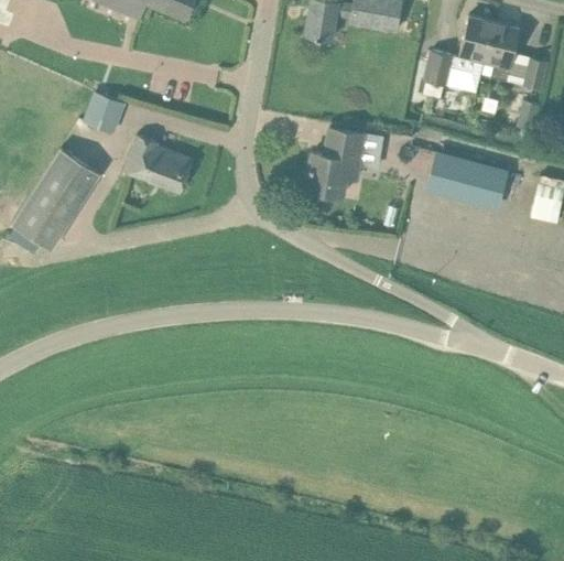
[(134,0),(183,20),(191,0),(134,0)]
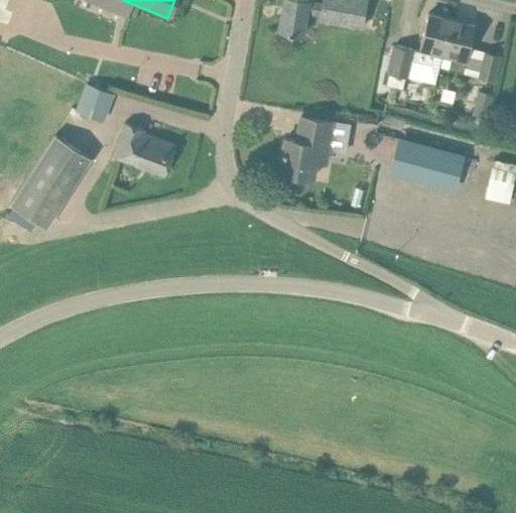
[(302,0),(309,2),(305,20),(362,30),(367,0),(302,0)]
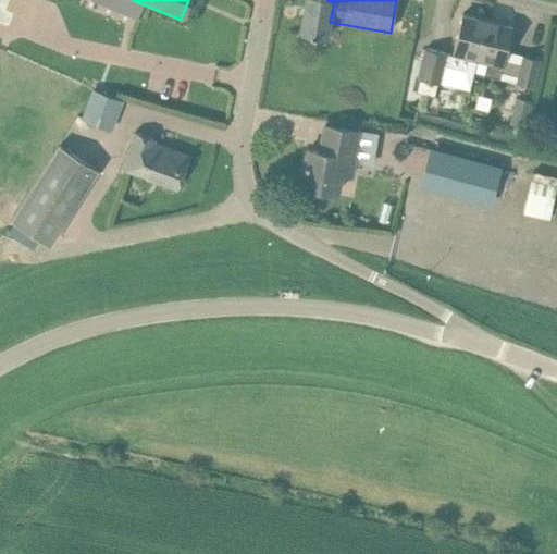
[(422,13),(424,0),(409,0),(407,10),(422,13)]
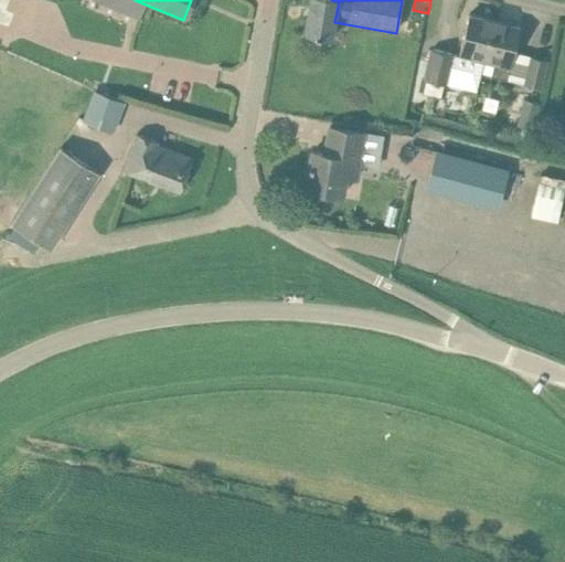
[(429,51),(422,82),(426,83),(423,97),(439,101),(443,87),(447,88),(451,69),(456,70),(471,73),(475,62),(484,64),(494,22),(469,17),(458,59),(429,51)]
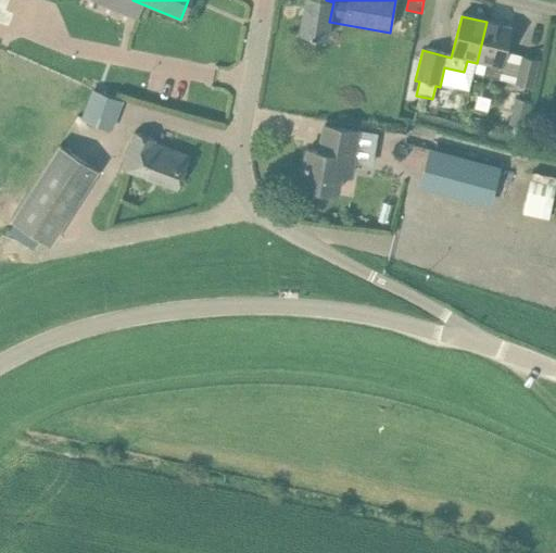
[(487,65),(483,77),(498,80),(512,28),(487,22),(477,63),(487,65)]
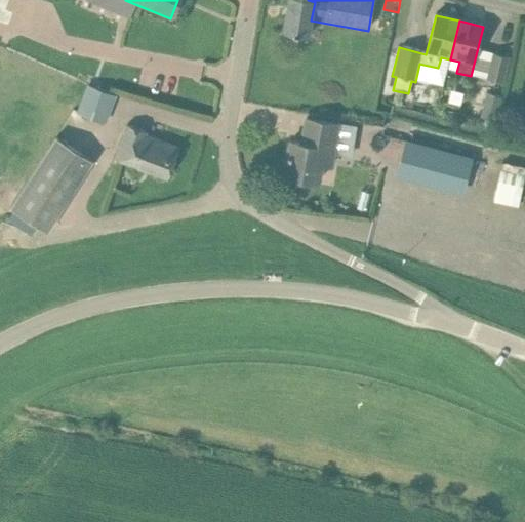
[(491,54),(485,80),(503,84),(510,58),(491,53),(491,54)]
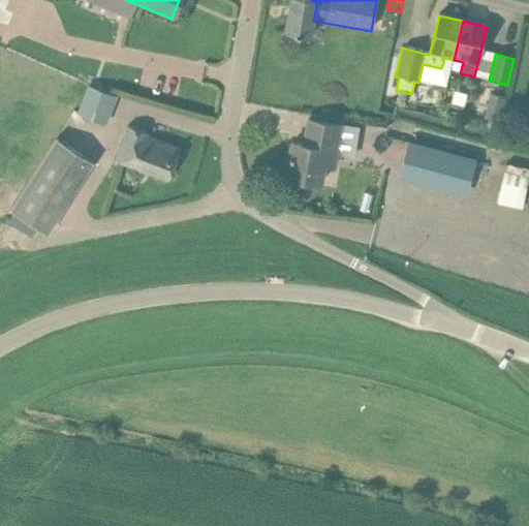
[(87,87),(76,116),(105,127),(117,98),(87,87)]
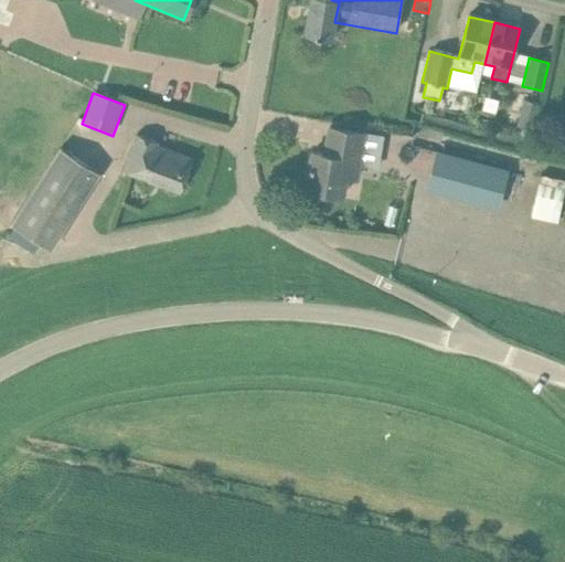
[(516,129),(531,133),(539,106),(523,103),(516,129)]
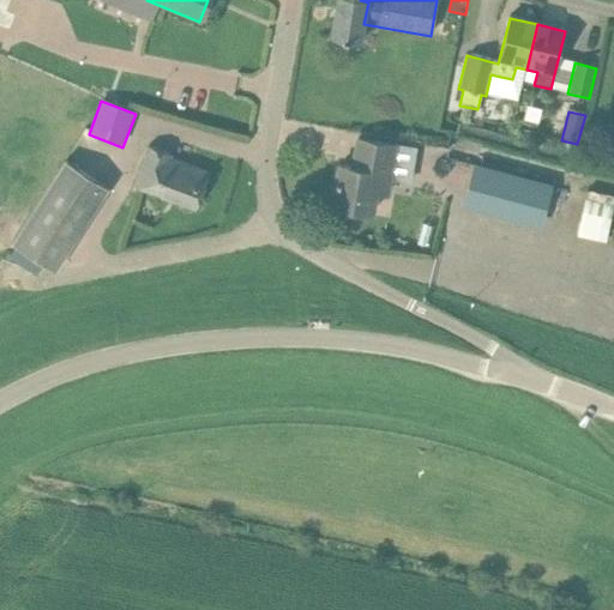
[(149,148),(134,186),(196,210),(210,171),(188,163),(191,153),(155,140),(151,149),(149,148)]
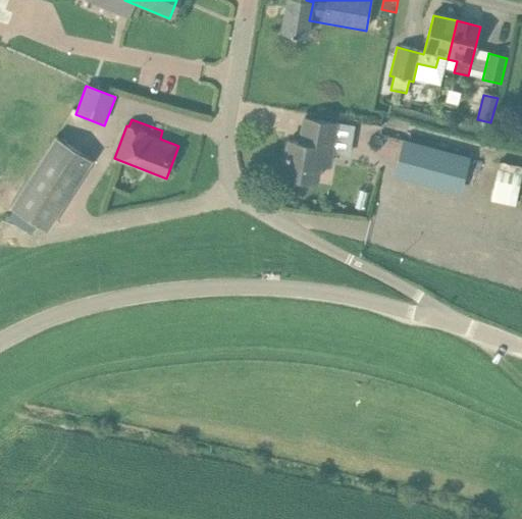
[(288,141),(281,175),(317,182),(320,165),(329,166),(336,124),(304,119),(300,143),(288,141)]
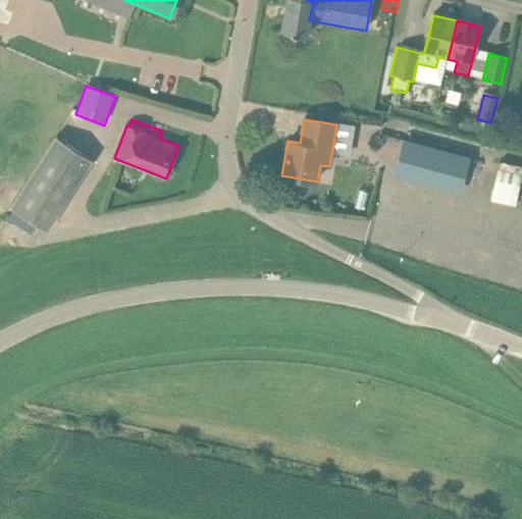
[(55,137),(9,208),(47,231),(93,161),(55,137)]
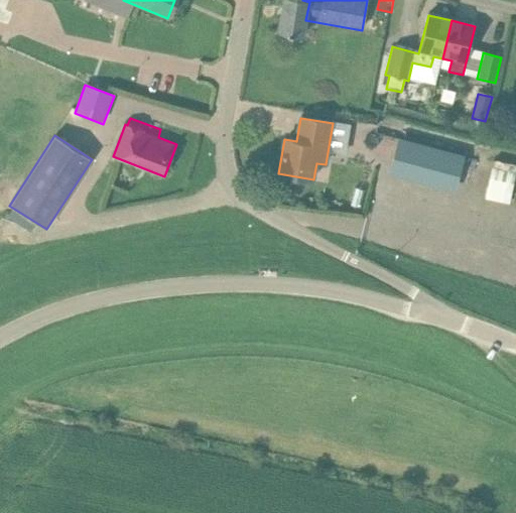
[(454,193),(464,157),(423,146),(398,139),(388,175),(414,181),(438,188),(454,193)]
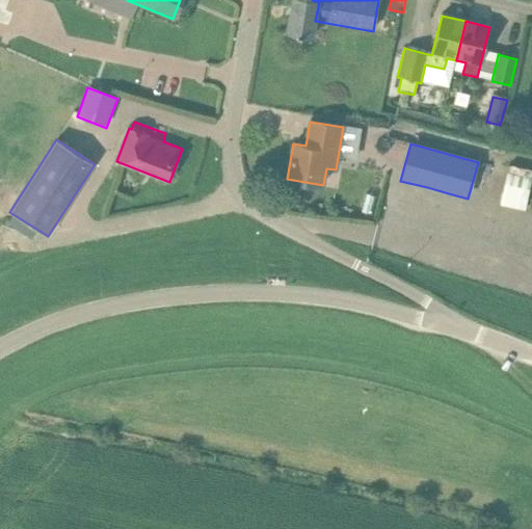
[(531,168),(509,165),(504,205),(531,209),(531,168)]
